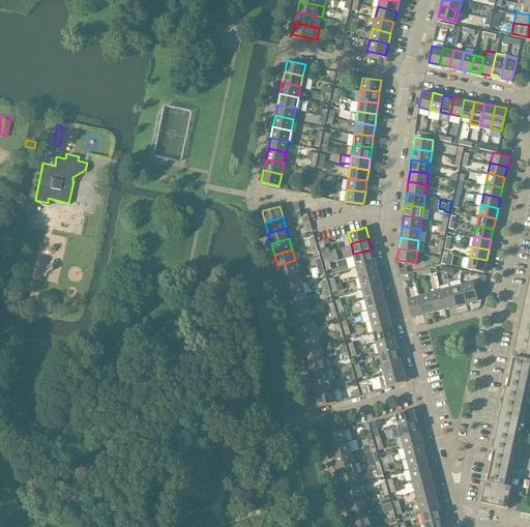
[(372,250),(353,254),(356,265),(375,260),(372,250)]
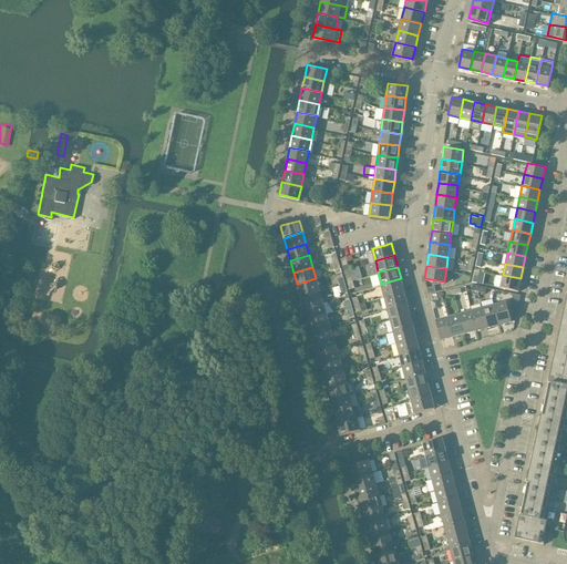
[(521,278),(503,275),(501,286),(518,290),(521,278)]
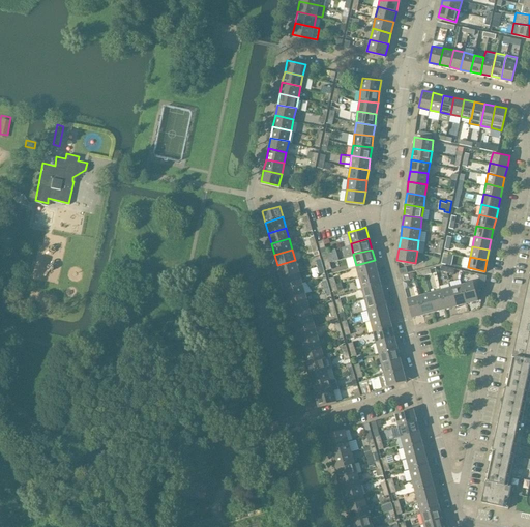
[(295,260),(277,265),(281,275),(298,270),(295,260)]
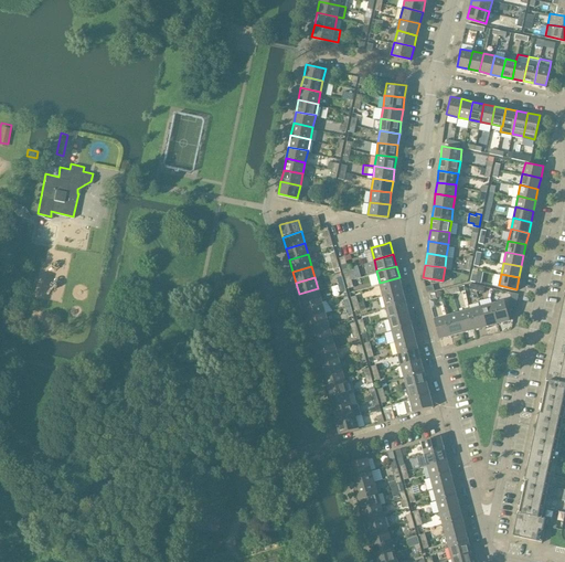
[(400,277),(380,283),(383,294),(402,289),(400,277)]
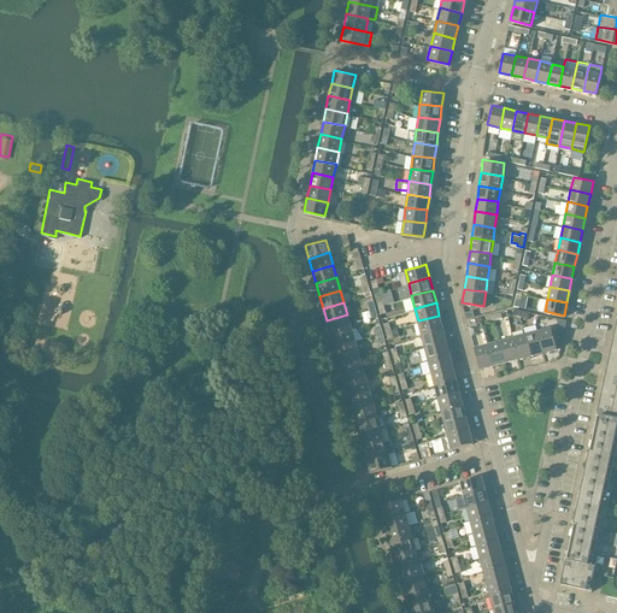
[(347,314),(327,320),(330,334),(351,328),(347,314)]
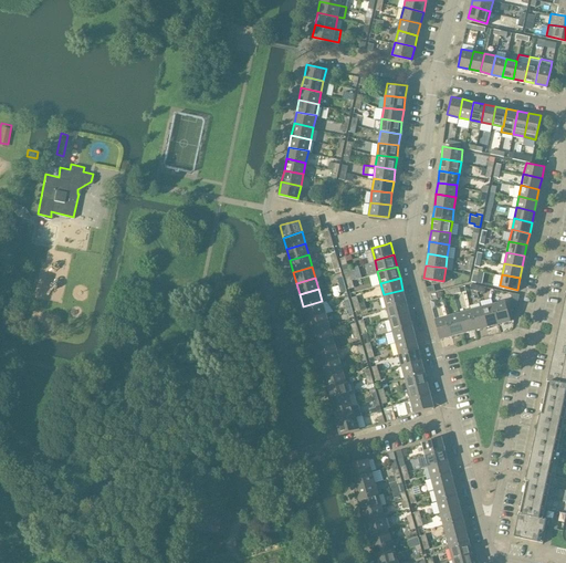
[(402,290),(384,294),(387,306),(406,301),(402,290)]
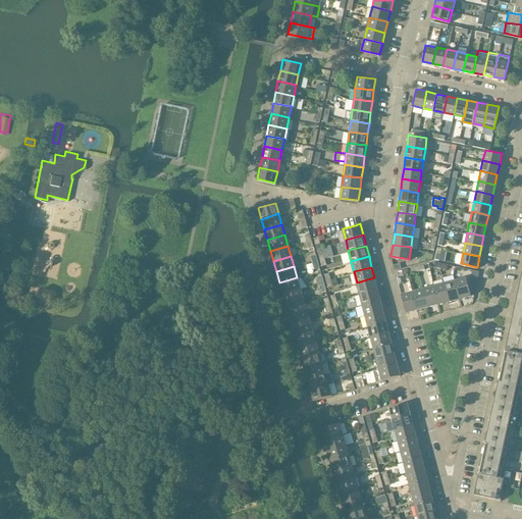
[(466,276),(455,279),(460,297),(471,294),(466,276)]
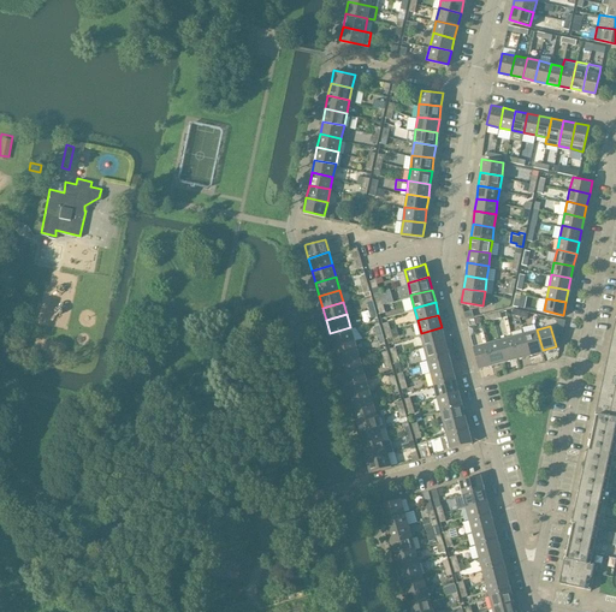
[(350,327),(330,333),(333,345),(354,339),(350,327)]
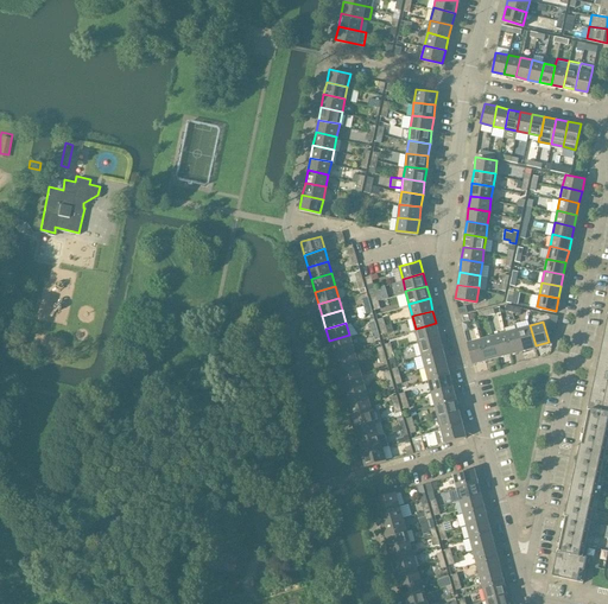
[(436,323),(416,329),(418,341),(439,336),(436,323)]
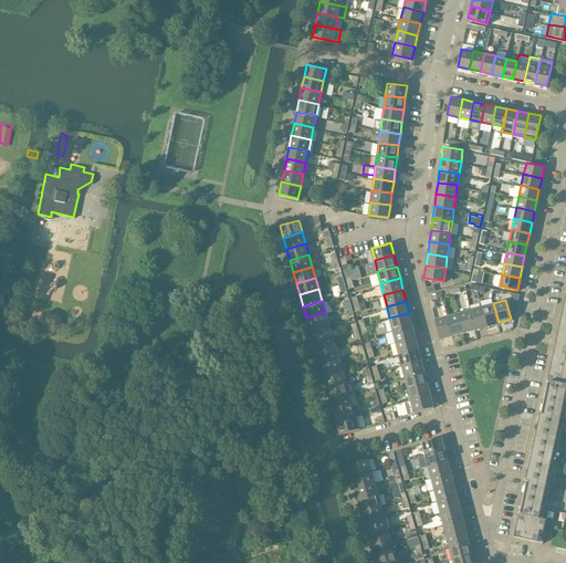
[(493,303),(482,306),(486,325),(499,322),(493,303)]
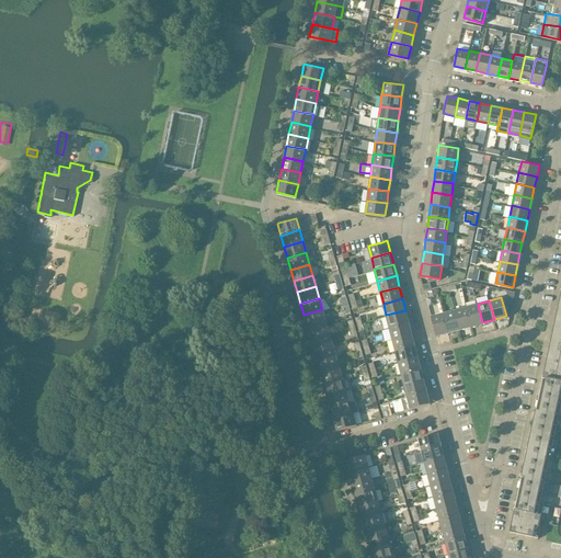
[(478,304),(466,306),(471,326),(482,322),(478,304)]
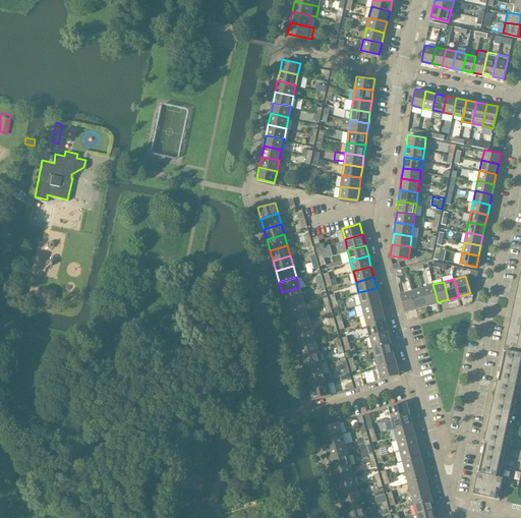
[(432,284),(422,287),(426,304),(438,302),(432,284)]
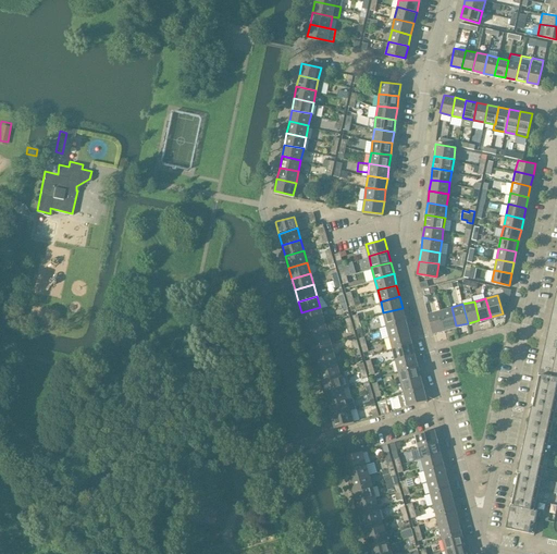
[(320,307),(301,312),(305,324),(323,319),(320,307)]
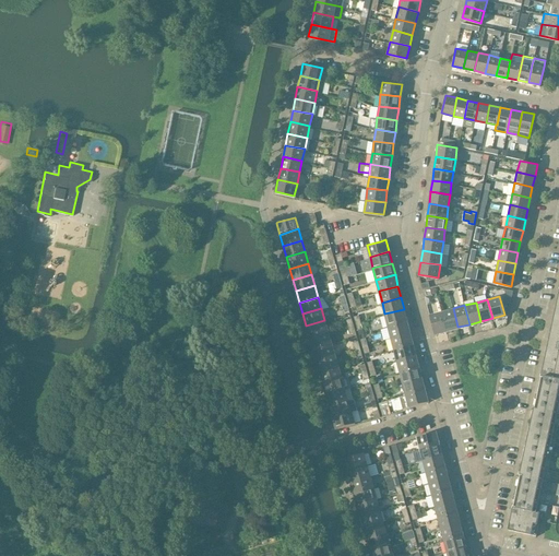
[(453,308),(441,311),(447,330),(458,327),(453,308)]
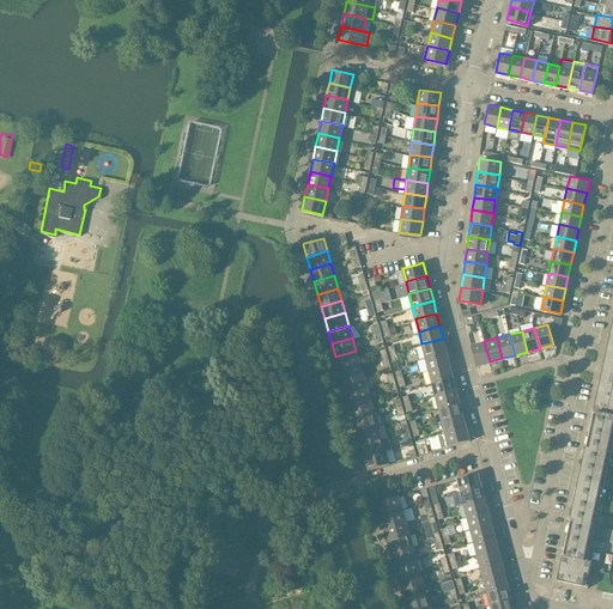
[(443,339),(422,343),(425,357),(447,351),(443,339)]
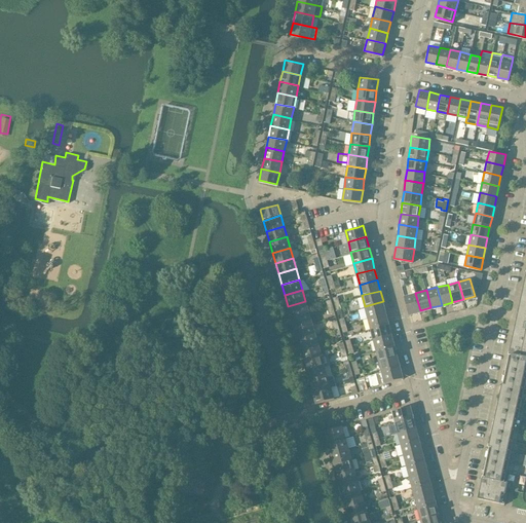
[(415,293),(404,296),(409,313),(420,310),(415,293)]
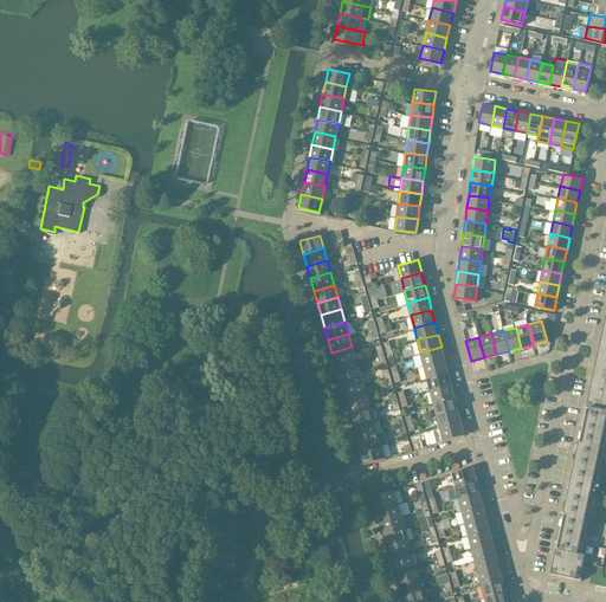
[(352,347),(331,353),(335,364),(355,358),(352,347)]
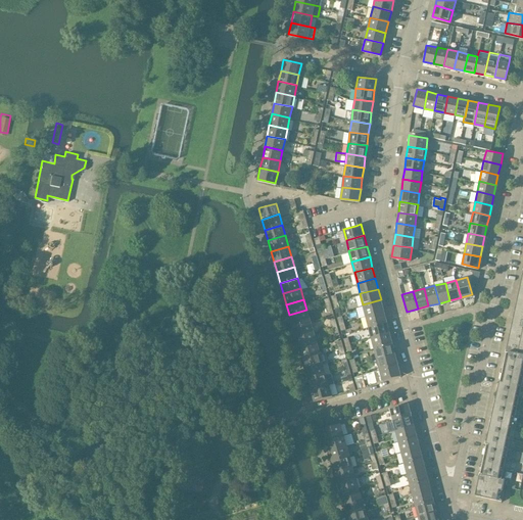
[(381,299),(363,304),(366,315),(383,311),(381,299)]
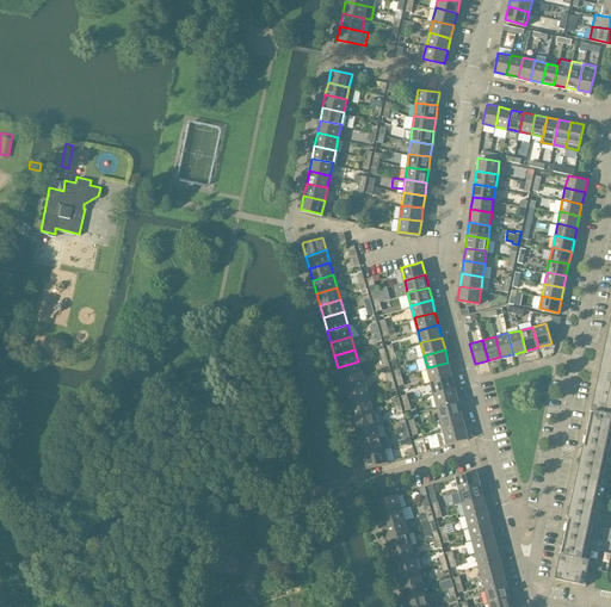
[(358,361),(338,367),(341,379),(363,373),(358,361)]
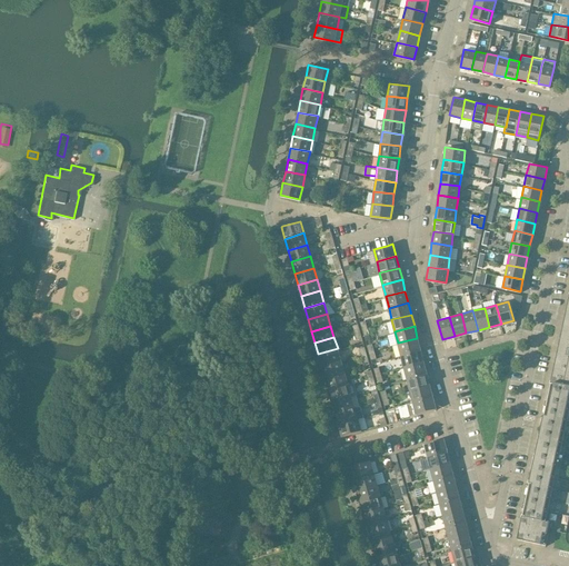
[(546,519),(567,420),(568,411),(568,338),(560,337),(558,345),(552,371),(555,371),(553,374),(555,377),(562,378),(561,384),(551,381),(536,448),(530,478),(525,500),(521,516),(532,518),(531,524),(523,522),(521,524),(521,526),(520,526),(517,538),(546,544),(548,532),(547,532),(549,520),(546,519)]
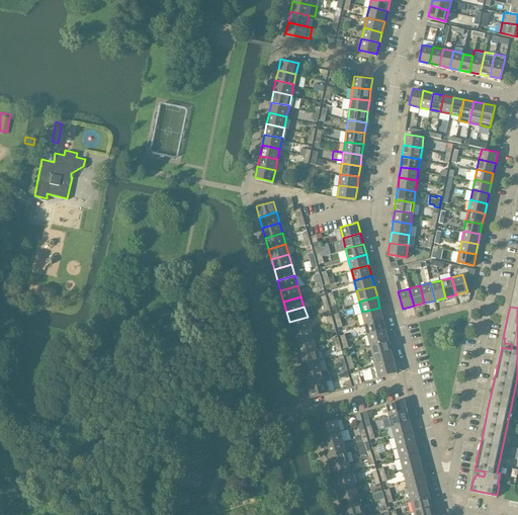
[(379,308),(362,312),(365,323),(382,318),(379,308)]
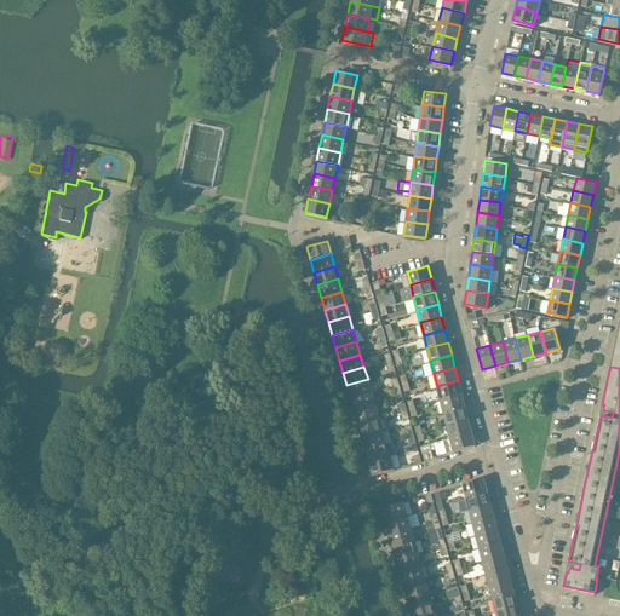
[(368,379),(346,385),(350,398),(372,392),(368,379)]
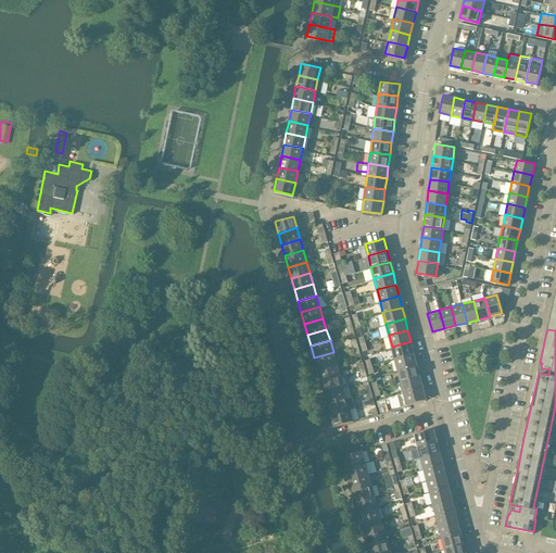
[(411,341),(392,347),(394,357),(414,353),(411,341)]
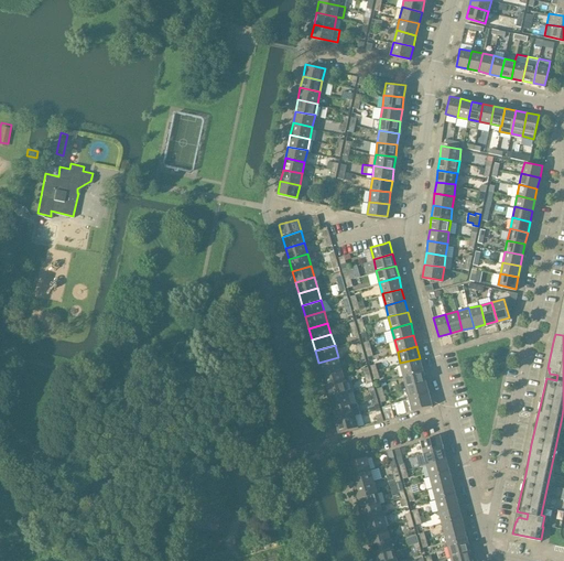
[(338,357),(318,363),(322,374),(342,368),(338,357)]
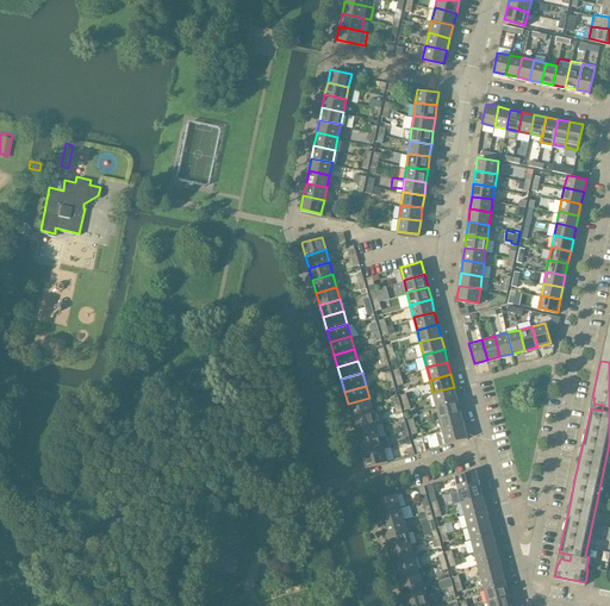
[(454,387),(433,392),(436,405),(458,399),(454,387)]
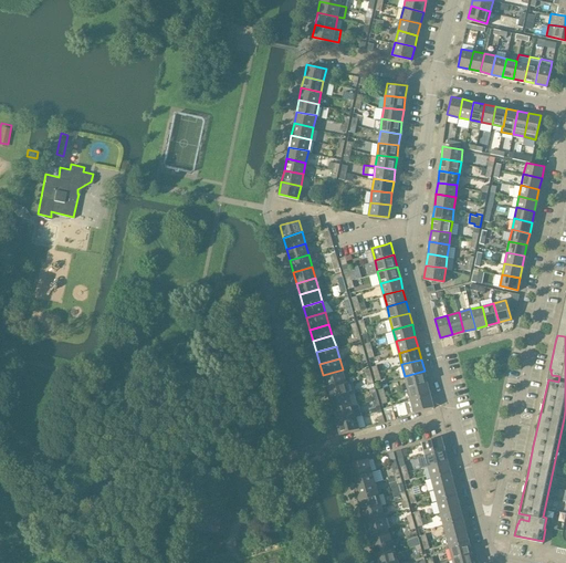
[(343,369),(323,375),(326,387),(346,382),(343,369)]
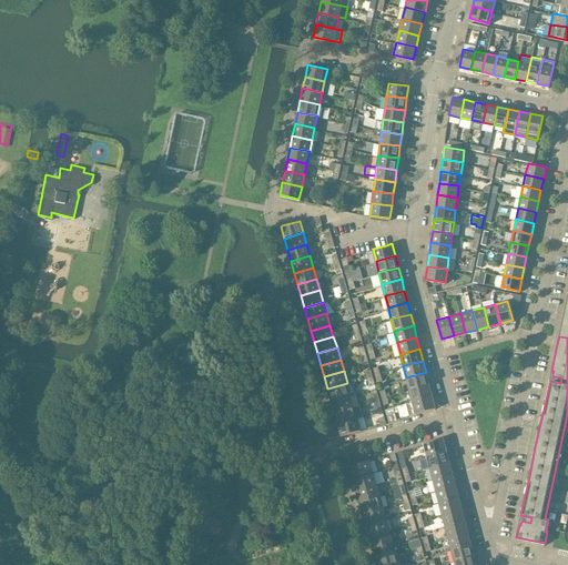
[(426,372),(406,377),(409,389),(428,384),(426,372)]
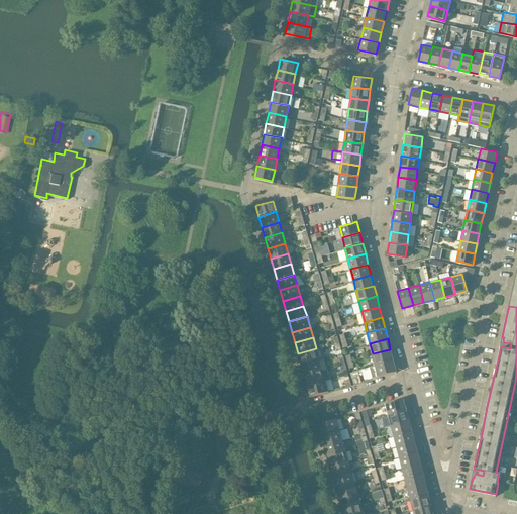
[(316,348),(298,353),(301,364),(319,358),(316,348)]
